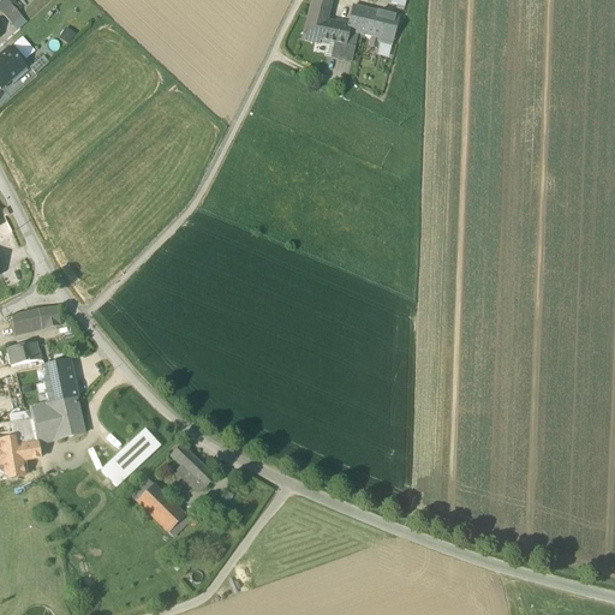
[(11,6),(5,0),(0,0),(0,6),(4,11),(11,6)]
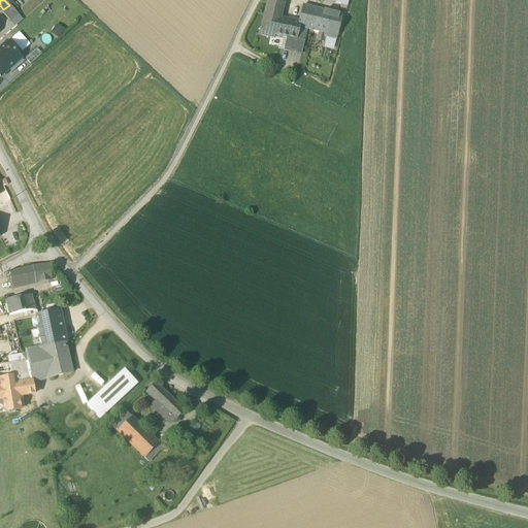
[(267,0),(264,12),(281,17),(284,0),(267,0)]
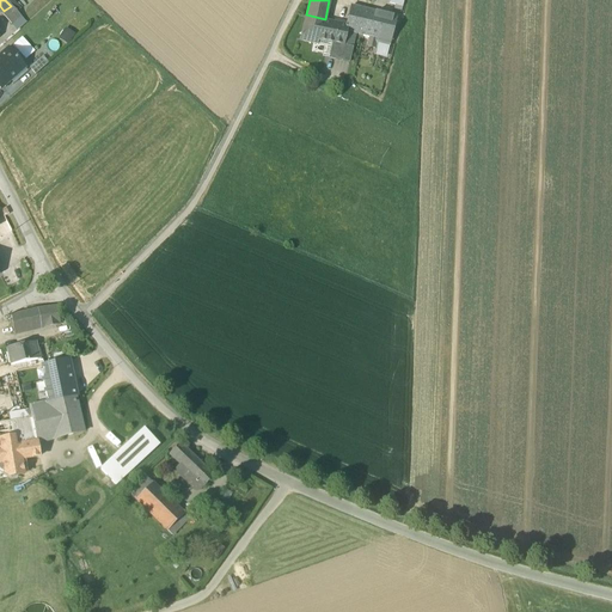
[(1,14),(11,25),(20,17),(11,6),(4,11),(1,14)]
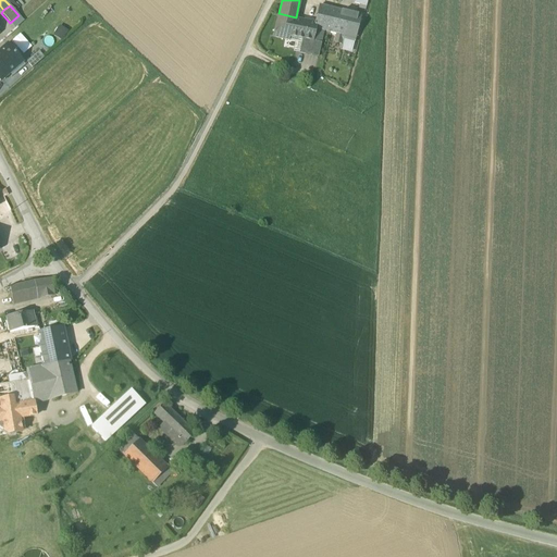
[(323,32),(330,33),(335,10),(319,5),(314,24),(295,20),(296,17),(279,13),(273,36),(289,39),(289,37),(302,40),(321,44),(323,32)]
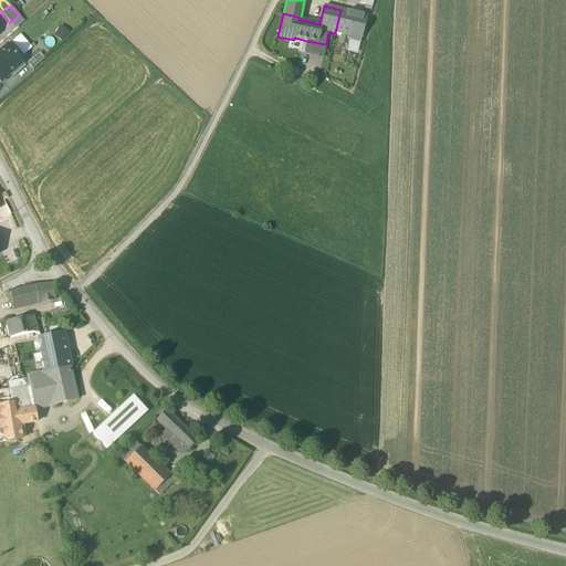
[(341,34),(348,37),(355,13),(341,10),(335,33),(341,34)]
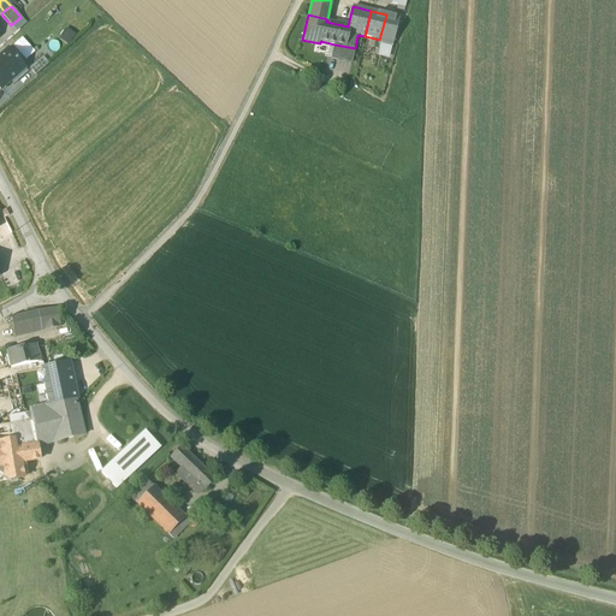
[(400,18),(386,15),(379,40),(378,43),(391,47),(400,18)]
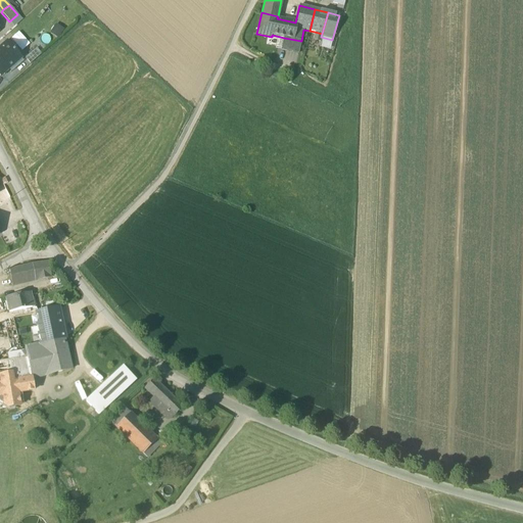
[(310,52),(317,54),(321,37),(322,34),(315,32),(310,52)]
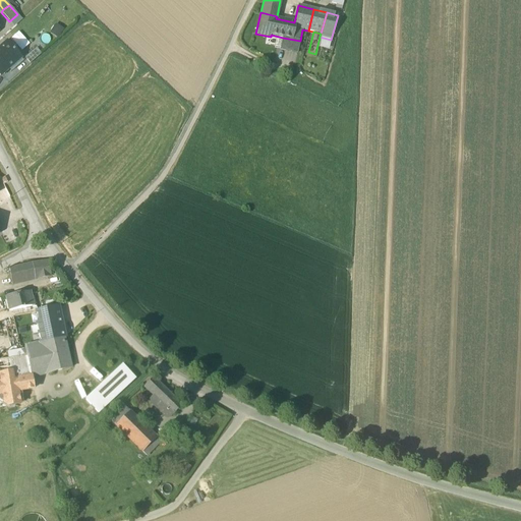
[(271,35),(271,37),(270,38),(276,39),(274,48),(280,50),(283,38),(271,35)]
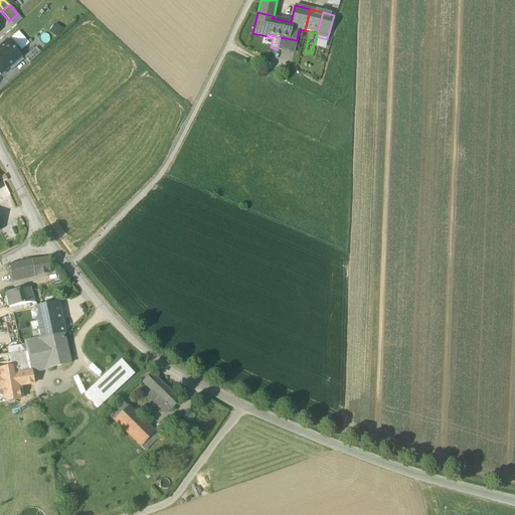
[(277,49),(294,52),(297,40),(280,37),(277,49)]
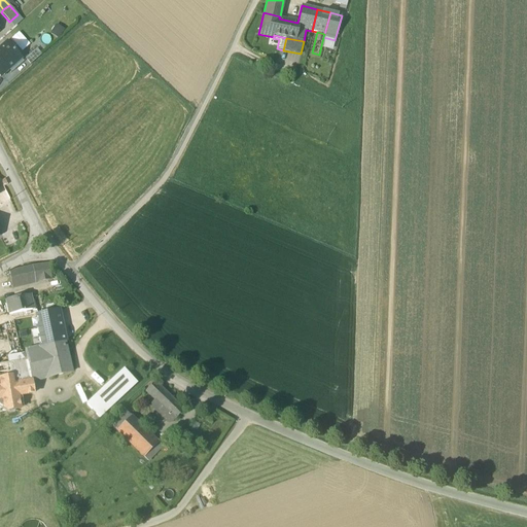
[(22,59),(29,66),(46,50),(39,43),(22,59)]
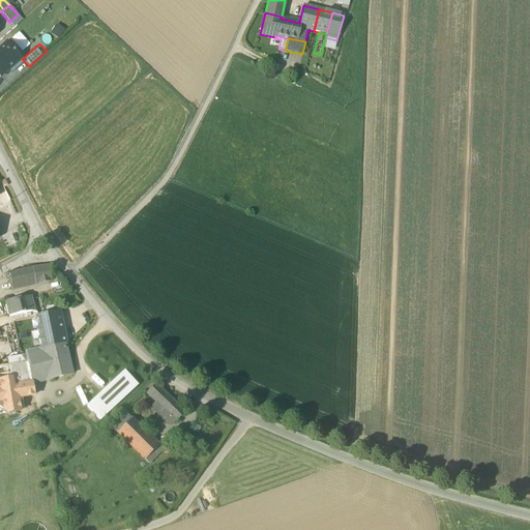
[(0,77),(0,78),(21,60),(6,45),(5,46),(6,47),(0,52),(0,77)]
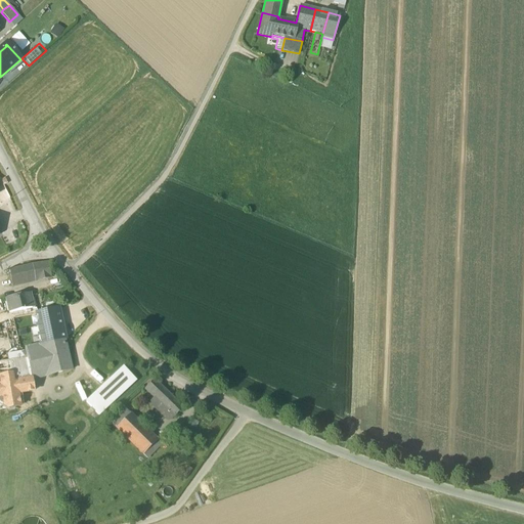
[(8,272),(11,286),(33,280),(35,281),(50,278),(48,263),(32,265),(8,272)]
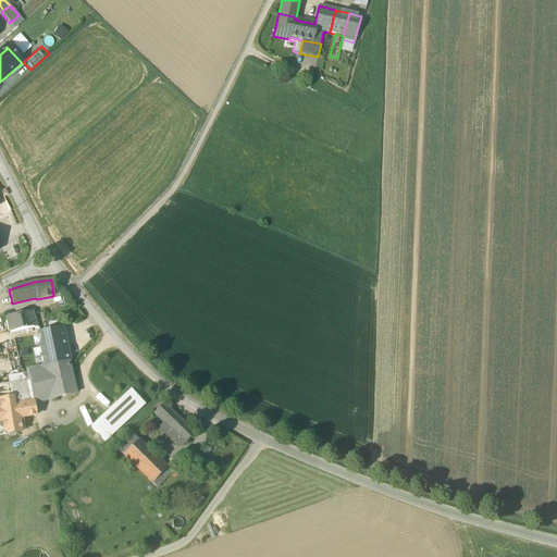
[(7,319),(9,333),(35,329),(32,314),(7,319)]
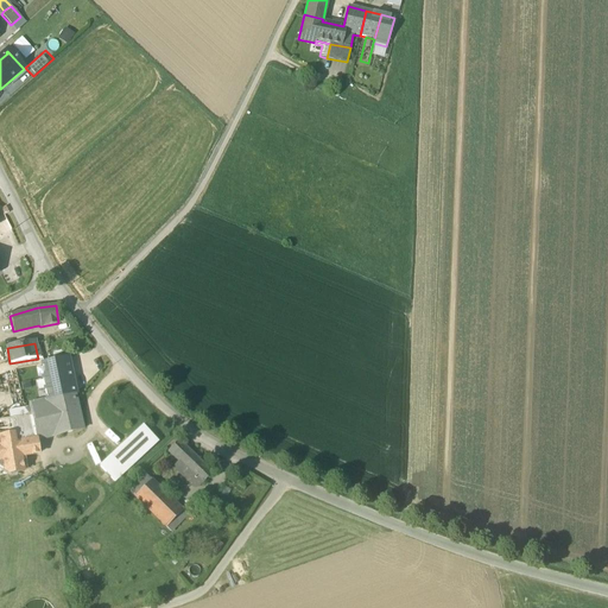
[(55,362),(65,359),(63,350),(52,354),(55,362)]
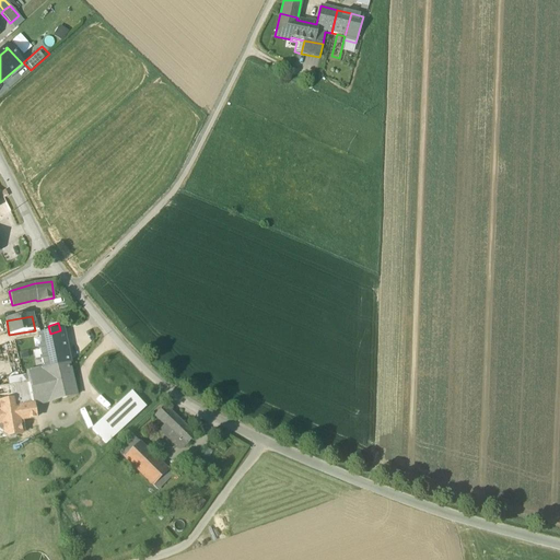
[(39,348),(44,369),(69,364),(62,330),(60,330),(50,334),(39,336),(43,348),(39,348)]
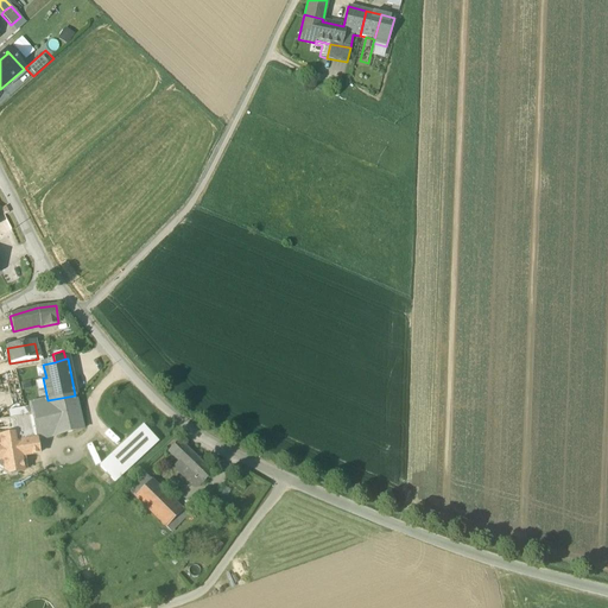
[(29,405),(29,406),(37,441),(83,429),(75,396),(48,400),(29,405)]
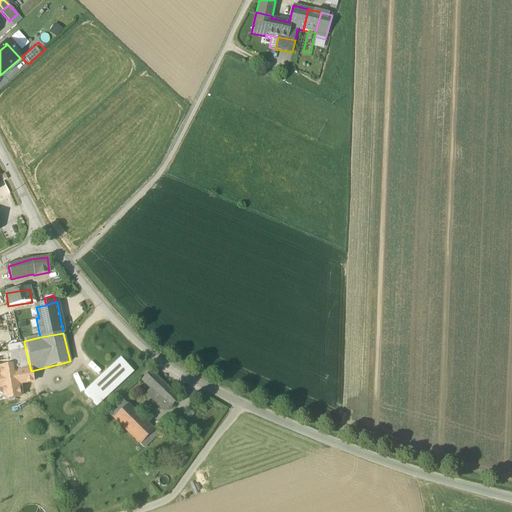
[(8,346),(9,353),(11,367),(14,385),(22,384),(33,382),(31,371),(24,342),(8,346)]
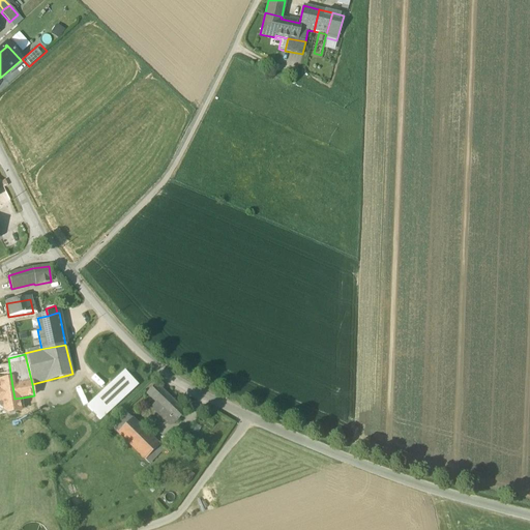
[(0,381),(11,380),(9,365),(0,366),(0,381)]
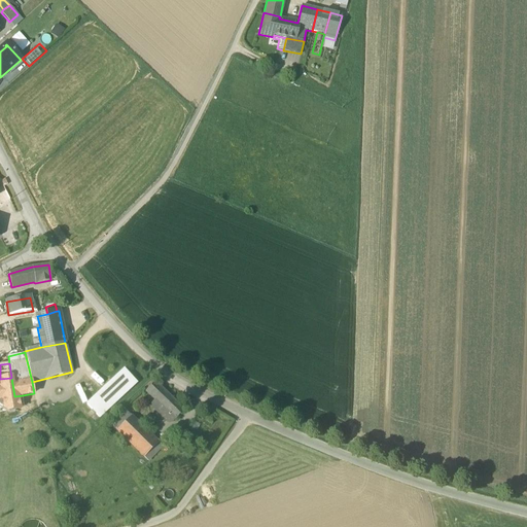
[(85,403),(88,406),(126,371),(124,369),(85,403)]
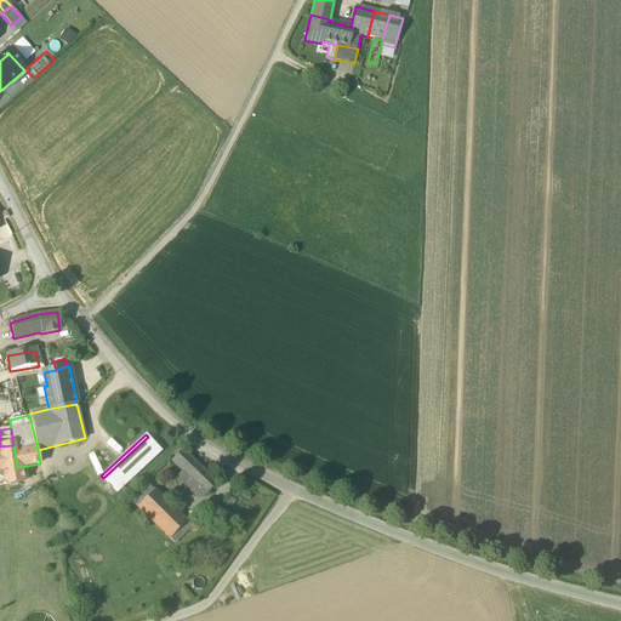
[(103,478),(117,493),(161,451),(148,437),(103,478)]
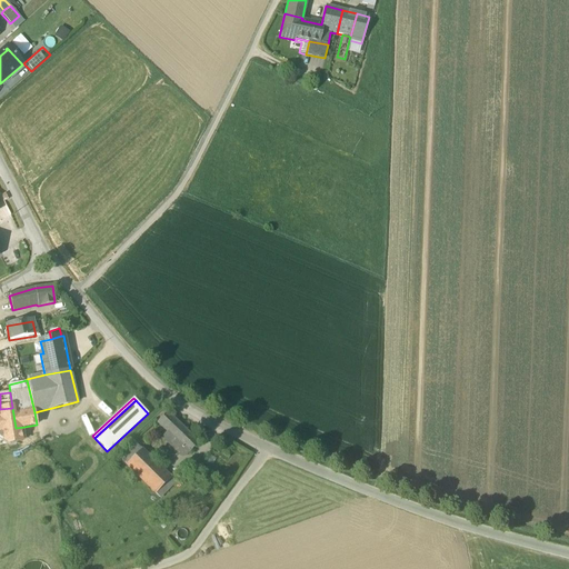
[(20,432),(25,427),(16,428),(12,408),(0,409),(0,437),(9,443),(22,441),(20,432)]
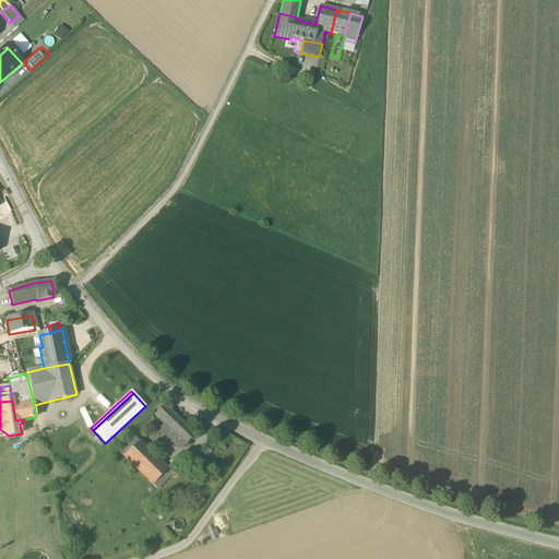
[(164,425),(168,429),(178,419),(164,405),(154,415),(164,425)]
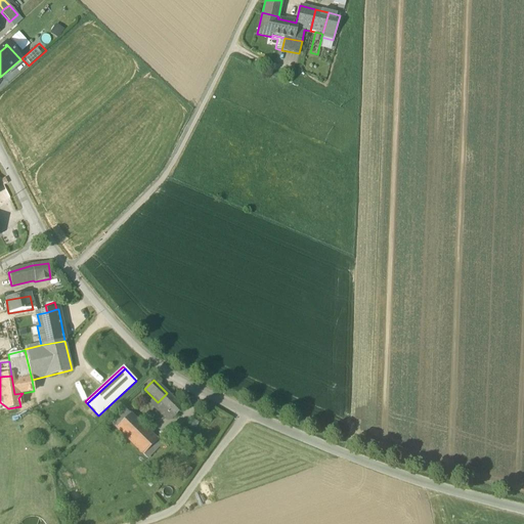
[(182,408),(167,393),(158,402),(155,405),(168,418),(172,418),(173,418),(182,408)]
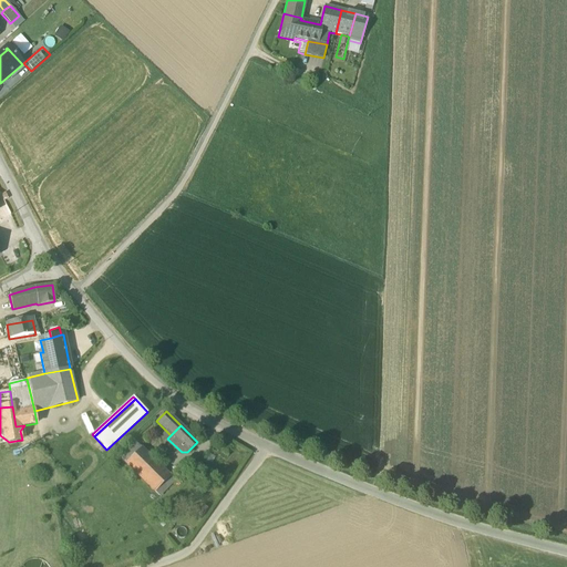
[(182,457),(187,452),(186,452),(182,452),(167,439),(171,435),(166,431),(161,436),(182,457)]
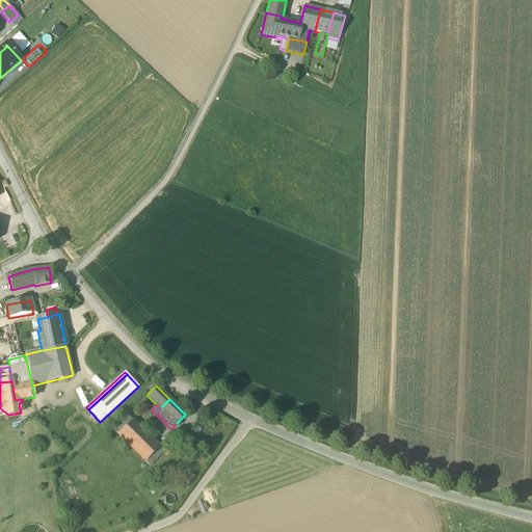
[(110,428),(117,435),(132,421),(124,413),(110,428)]
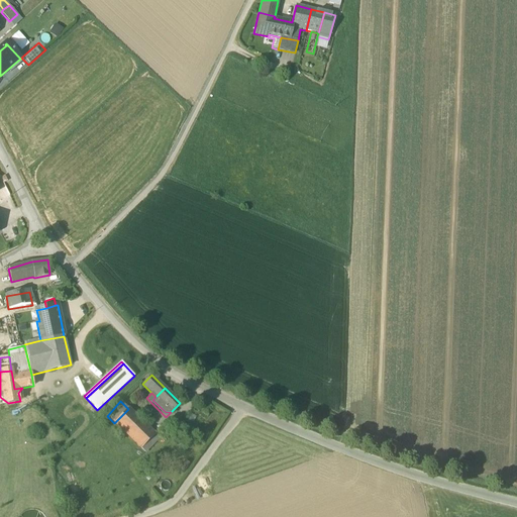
[(134,415),(128,409),(114,423),(120,429),(134,415)]
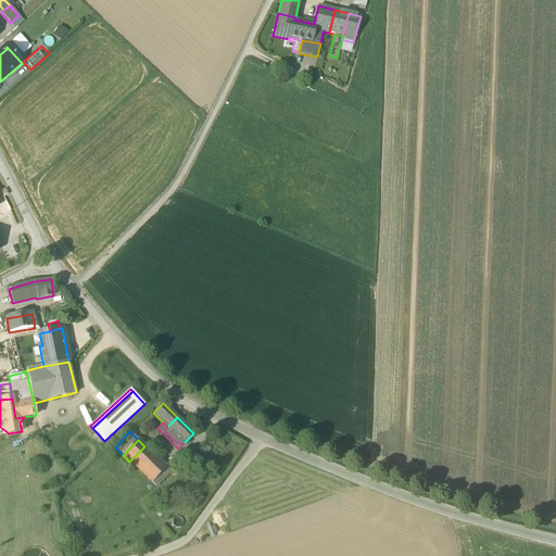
[(129,462),(152,483),(167,467),(144,446),(129,462)]
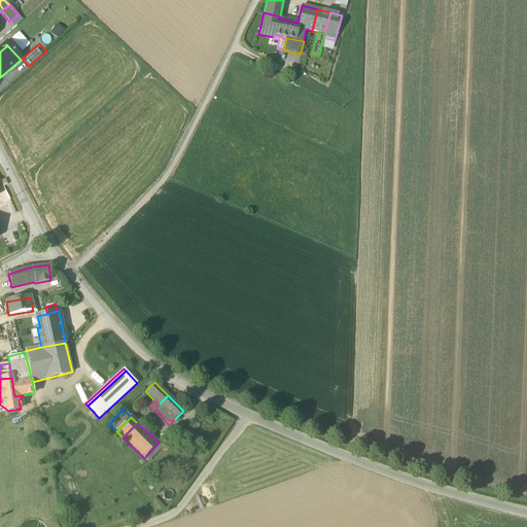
[(183,435),(198,445),(202,438),(187,429),(183,435)]
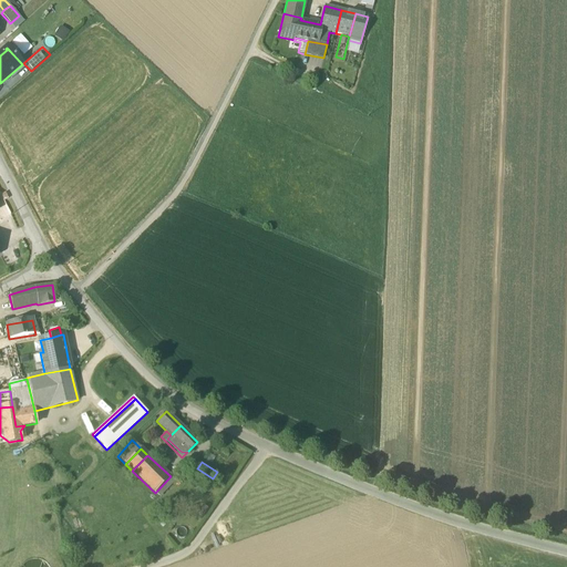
[(155,493),(160,497),(175,481),(171,476),(155,493)]
